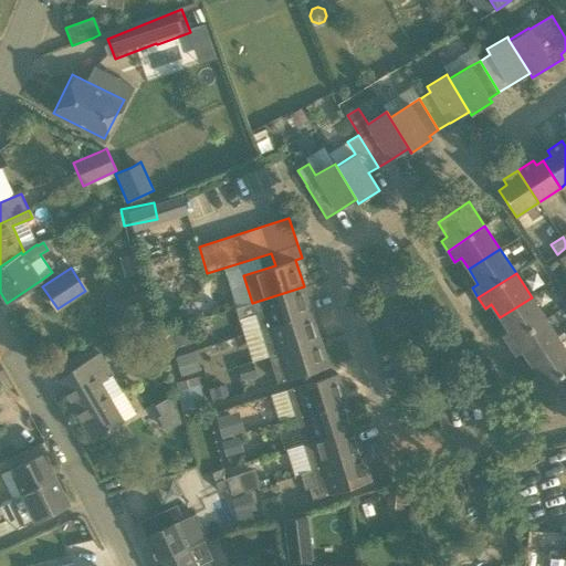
[(260,329),(312,313),(304,286),(252,303),(237,308),(240,320),(255,315),(260,329)]
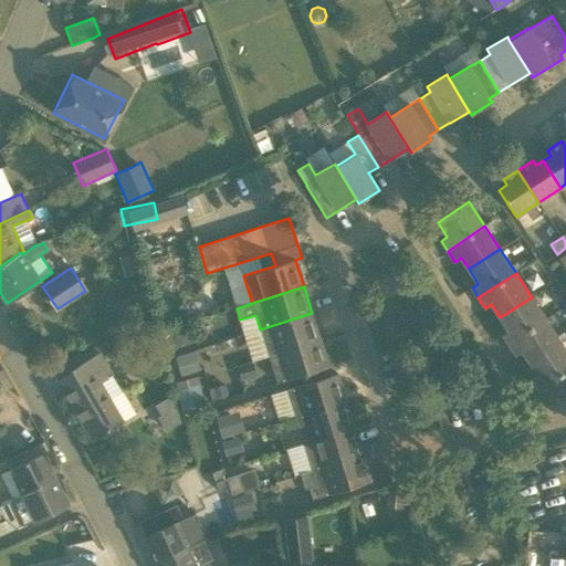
[(547,321),(532,297),(500,317),(509,331),(503,335),(510,345),(547,321)]
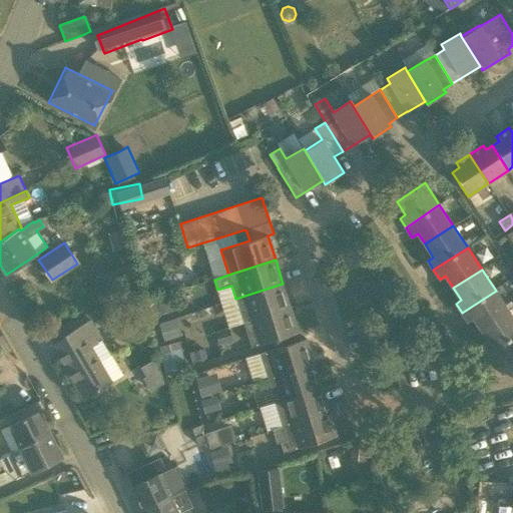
[(243,324),(291,309),(283,284),(235,299),(243,324)]
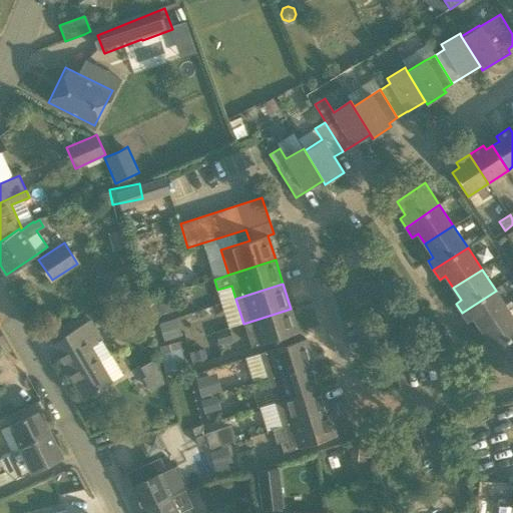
[(480,330),(492,322),(509,311),(496,291),(462,313),(468,322),(473,319),(480,330)]
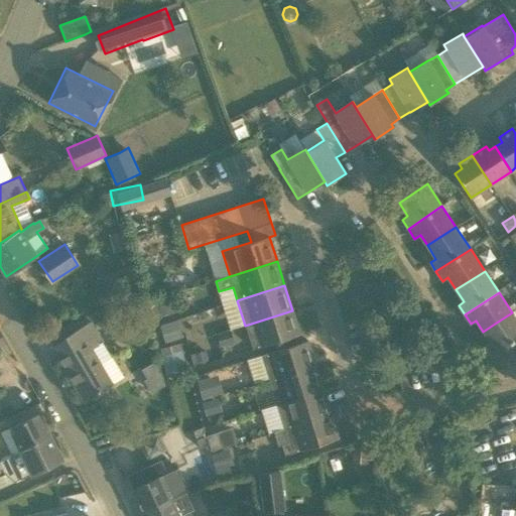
[(171,295),(154,299),(159,318),(176,314),(171,295)]
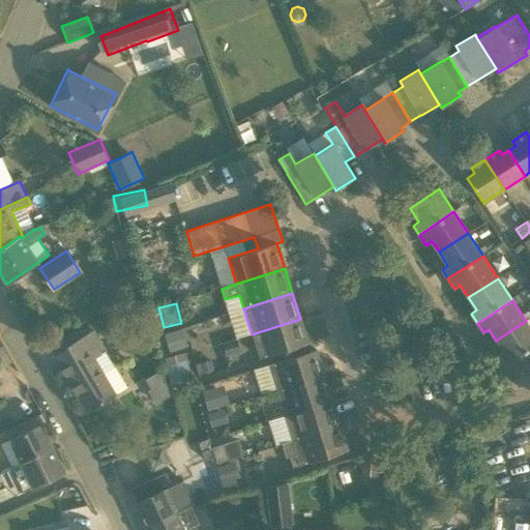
[(259,359),(307,344),(300,319),(252,334),(259,359)]
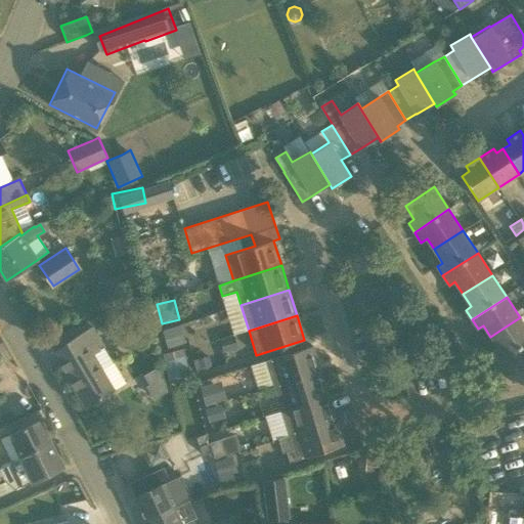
[(523,345),(523,323),(520,317),(503,329),(490,337),(497,347),(492,351),(499,361),(523,345)]
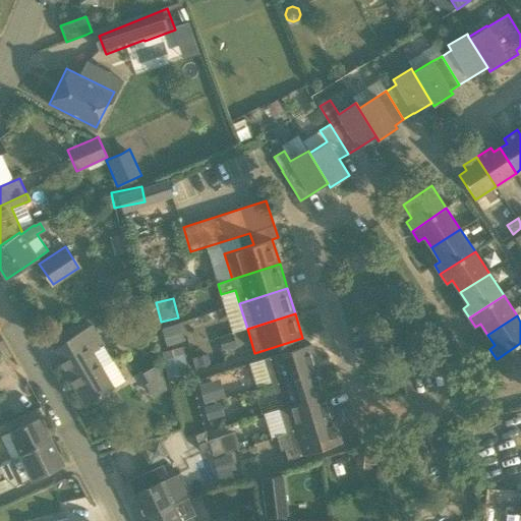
[(102,367),(93,352),(104,345),(93,326),(54,349),(87,404),(125,381),(113,360),(102,367)]
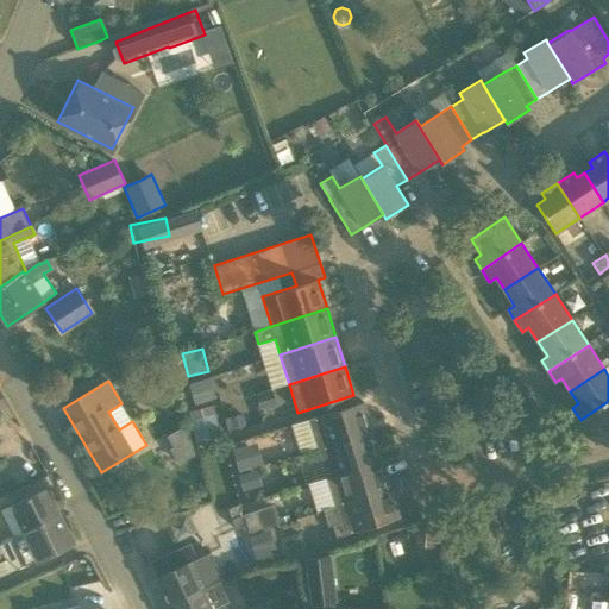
[(214,396),(209,381),(189,387),(195,407),(215,401),(214,396)]
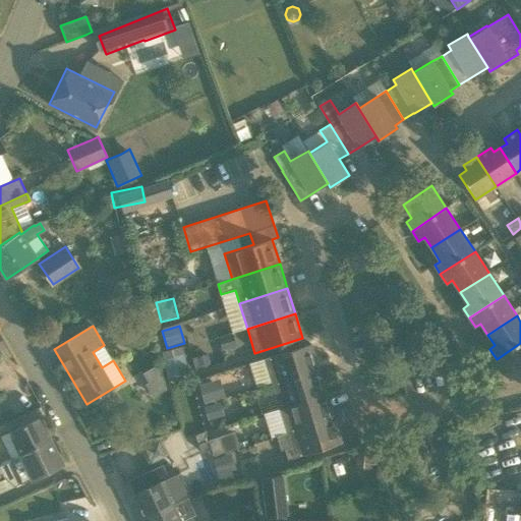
[(233,336),(219,341),(223,353),(237,349),(233,336)]
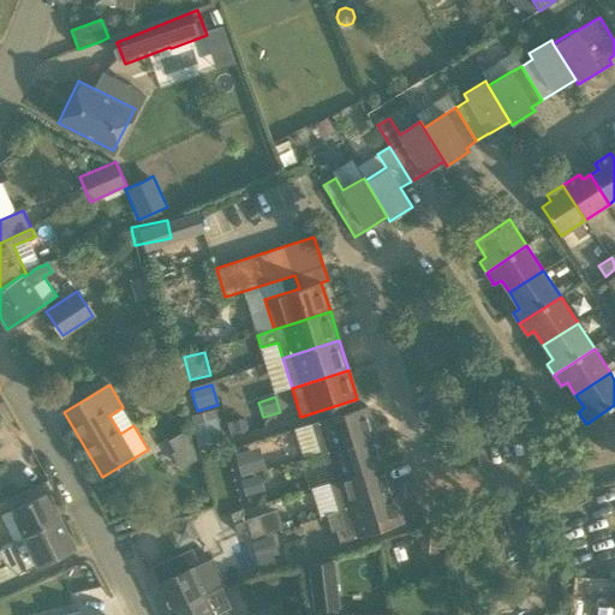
[(320,453),(376,435),(368,406),(310,424),(320,453)]
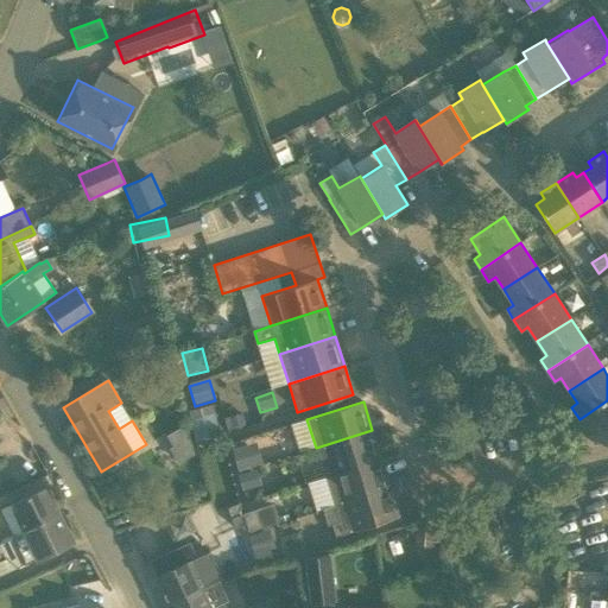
[(242,411),(225,416),(229,429),(246,424),(242,411)]
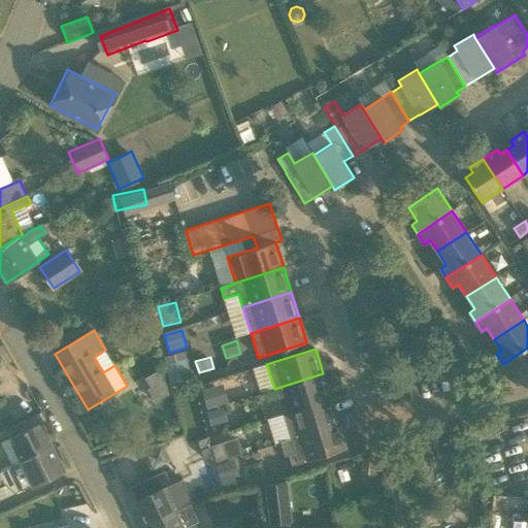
[(186,359),(165,364),(170,382),(191,376),(186,359)]
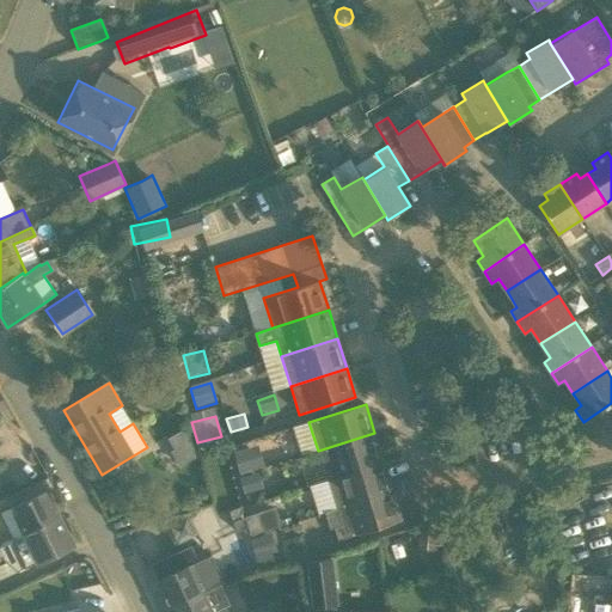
[(328,479),(384,461),(374,433),(318,451),(328,479)]
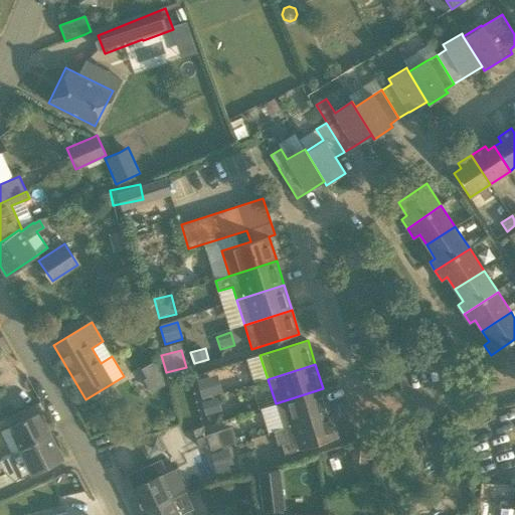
[(161,371),(147,377),(144,378),(151,391),(165,383),(161,371)]
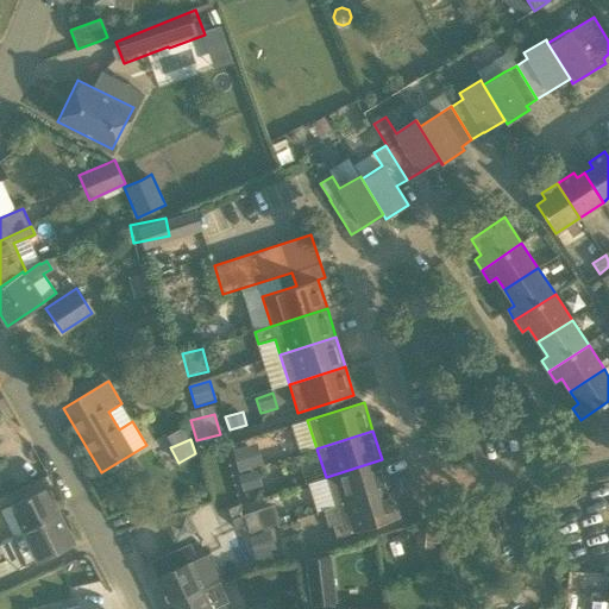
[(232,449),(238,470),(252,465),(246,444),(232,449)]
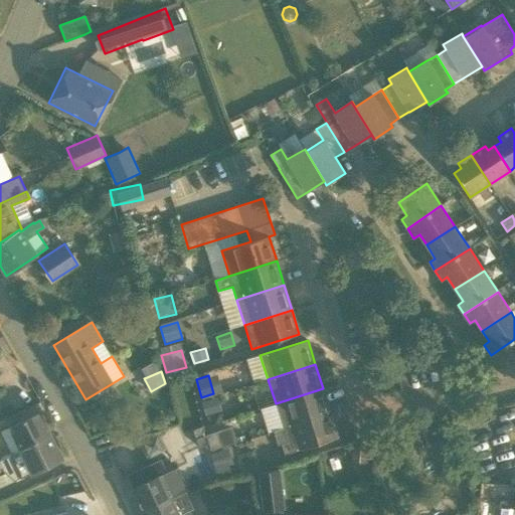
[(283,427),(330,412),(323,388),(276,403),(283,427)]
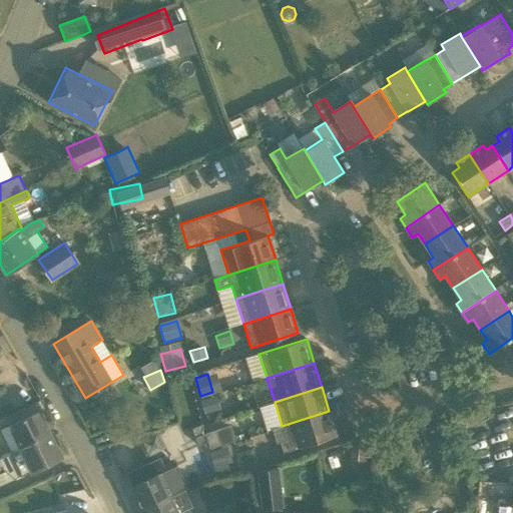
[(200,403),(204,415),(220,410),(216,398),(200,403)]
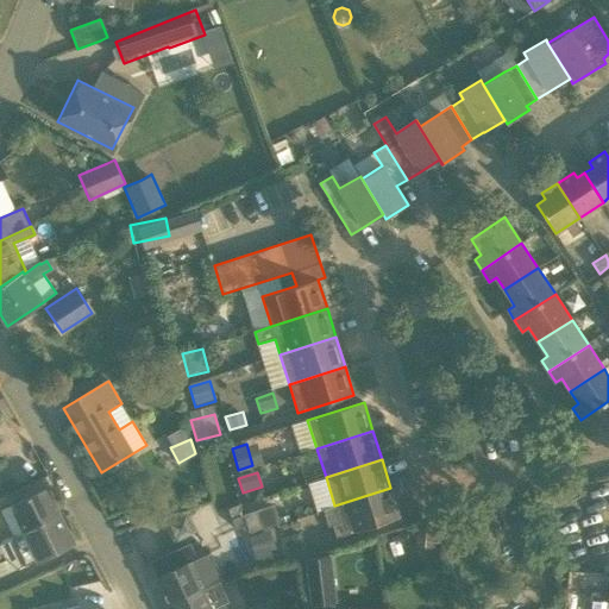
[(46,488),(12,504),(24,529),(58,512),(46,488)]
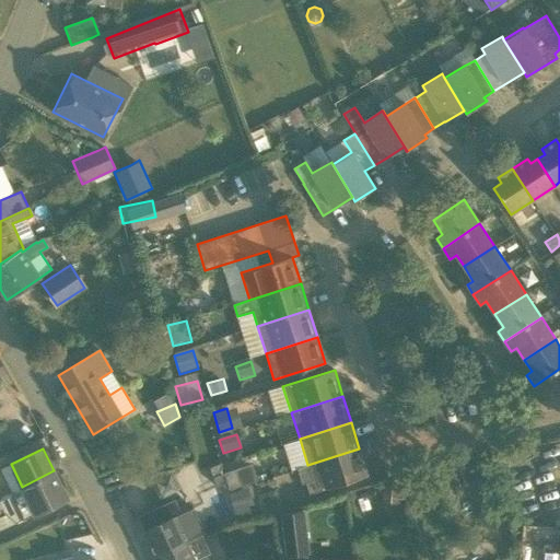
[(310,494),(368,476),(359,448),(307,465),(313,481),(306,483),(310,494)]
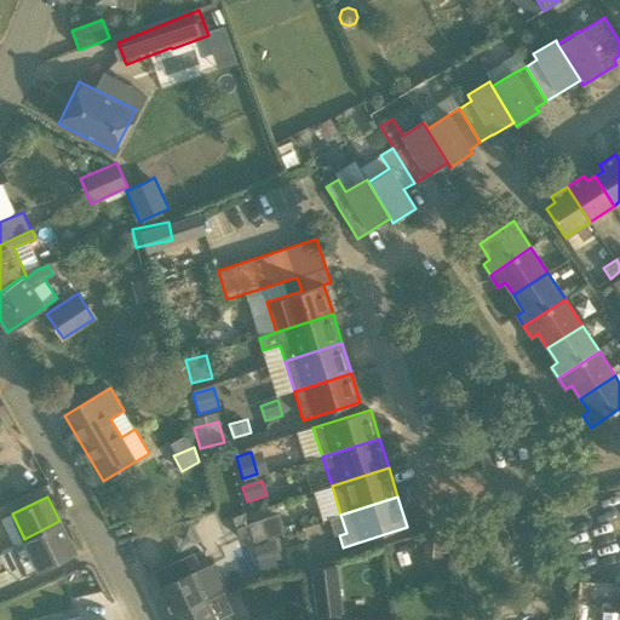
[(250,522),(256,540),(275,534),(269,516),(250,522)]
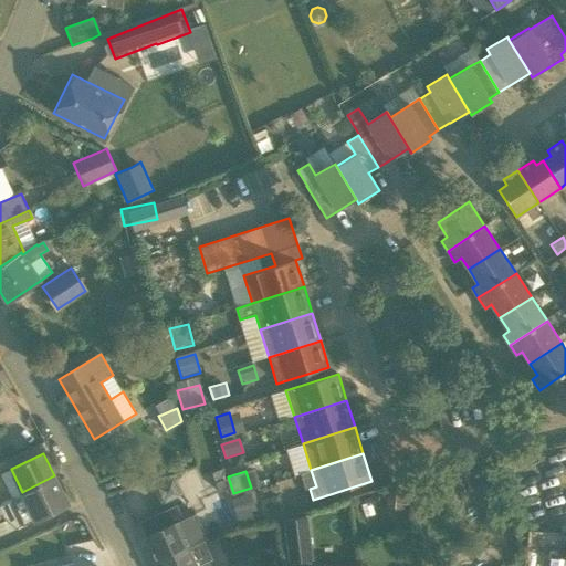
[(49,514),(69,504),(54,475),(22,492),(12,498),(13,500),(0,506),(0,522),(7,519),(16,528),(35,519),(49,513),(49,514)]
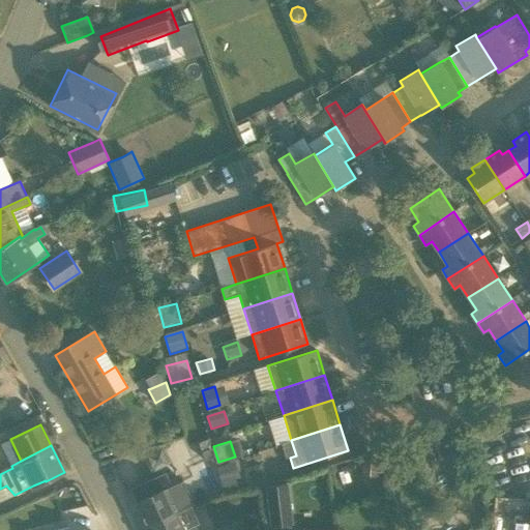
[(234,463),(216,468),(225,494),(242,489),(234,463)]
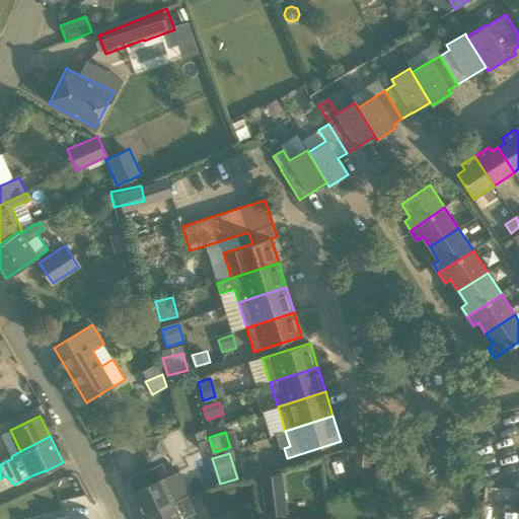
[(351,454),(349,469),(365,471),(367,455),(351,454)]
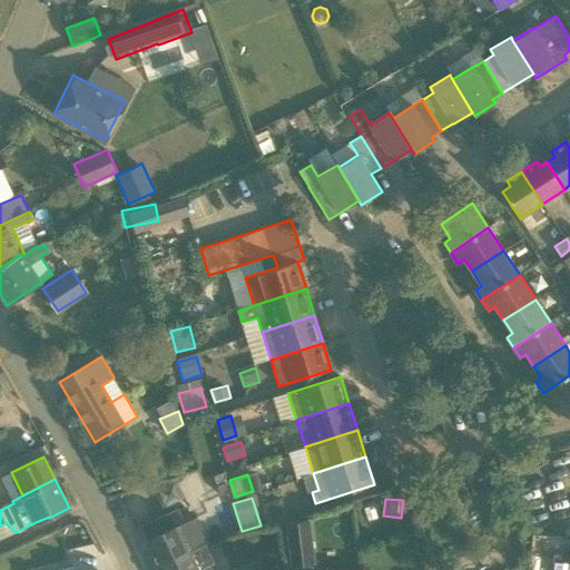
[(159,567),(190,552),(179,527),(186,523),(178,507),(141,526),(148,540),(159,567)]
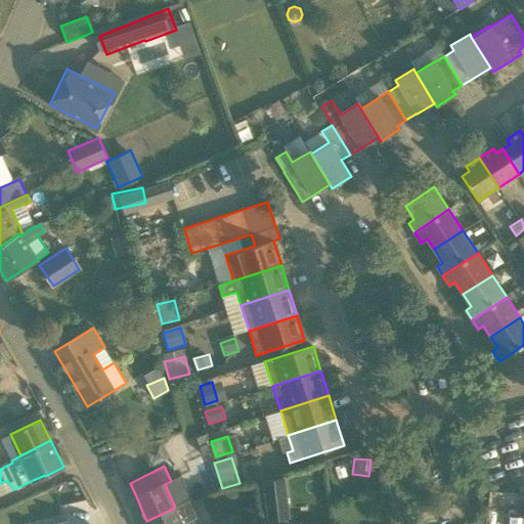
[(265,481),(269,518),(287,516),(282,479),(265,481)]
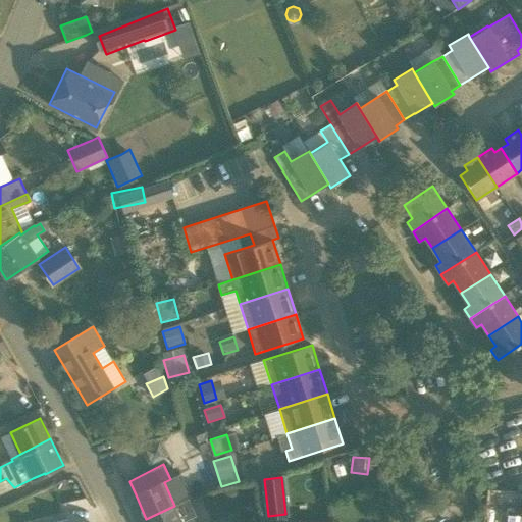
[(511,503),(511,510),(521,511),(521,502),(519,502),(511,503)]
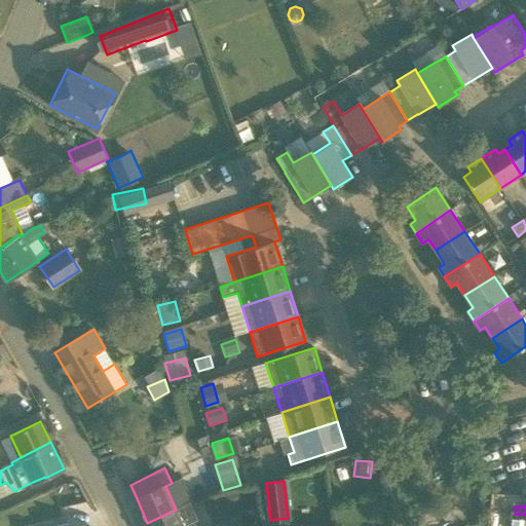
[(257,508),(241,515),(247,525),(259,525),(265,524),(257,508)]
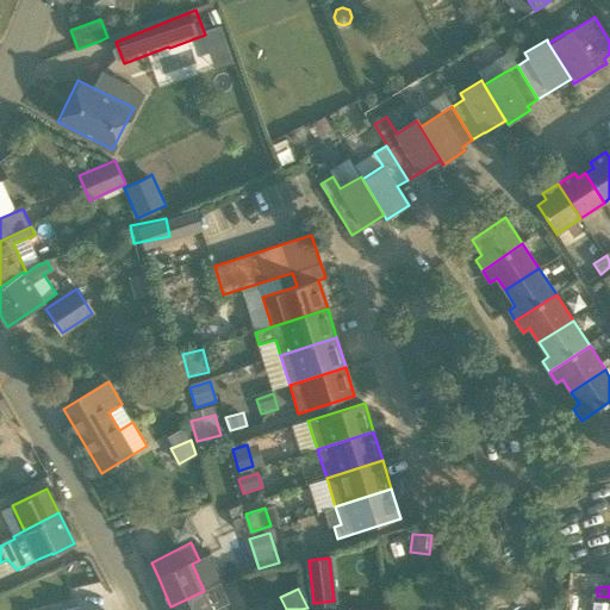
[(213,609),(204,591),(170,607),(172,609),(225,609),(224,605),(213,609)]
